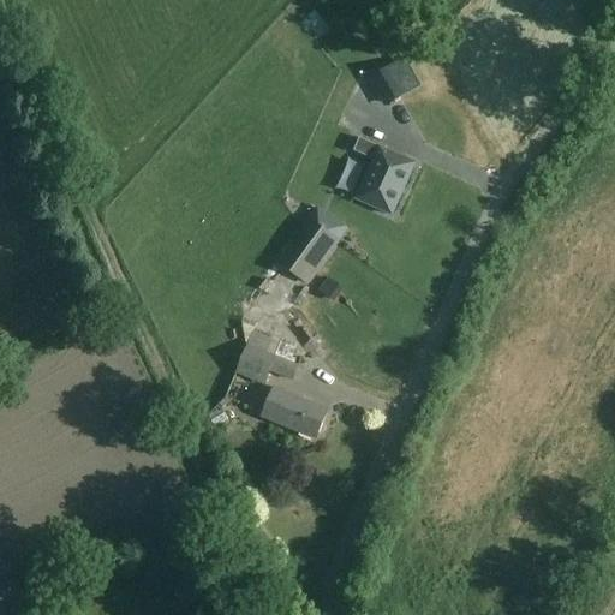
[(443,121),(406,58),(372,78),(408,141),(443,121)]
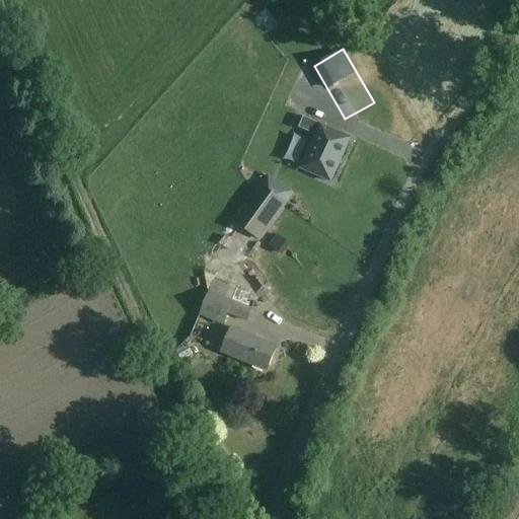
[(299,167),(330,181),(351,138),(303,117),(298,127),(314,135),(299,167)]
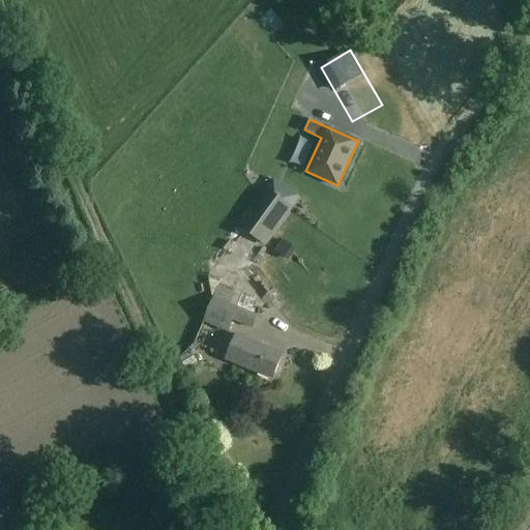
[(264,187),(243,216),(237,225),(266,245),(292,208),(264,187)]
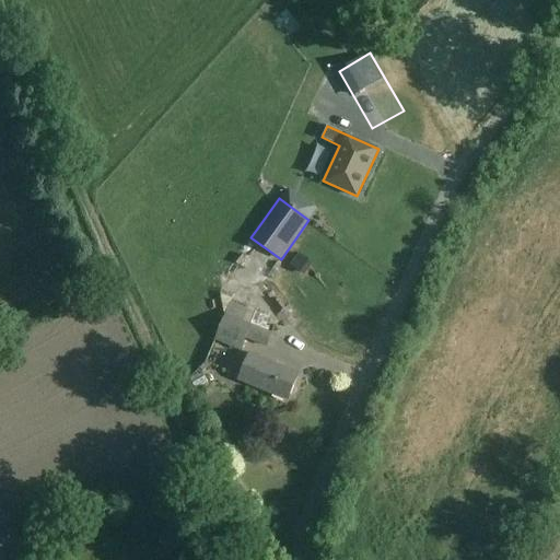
[(224,314),(214,337),(213,339),(216,340),(242,351),(247,338),(267,347),(272,334),(224,314)]
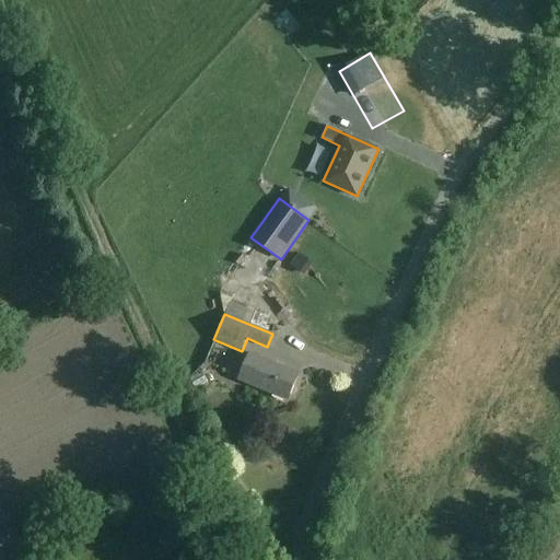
[(288,400),(299,374),(249,354),(237,381),(288,400)]
